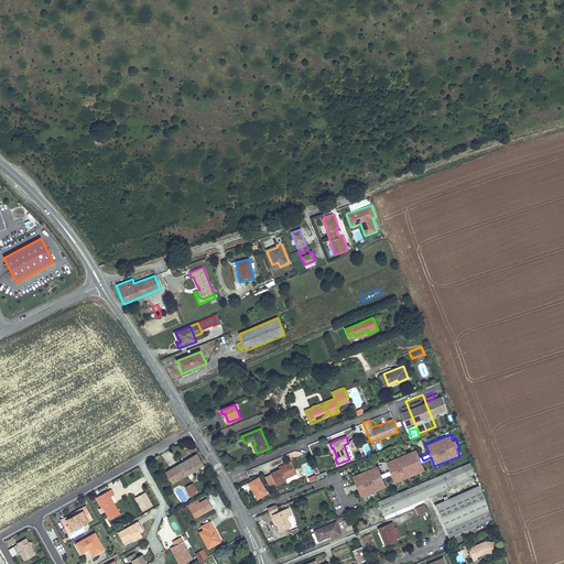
[(197,454),(172,469),(179,480),(204,465),(197,454)]
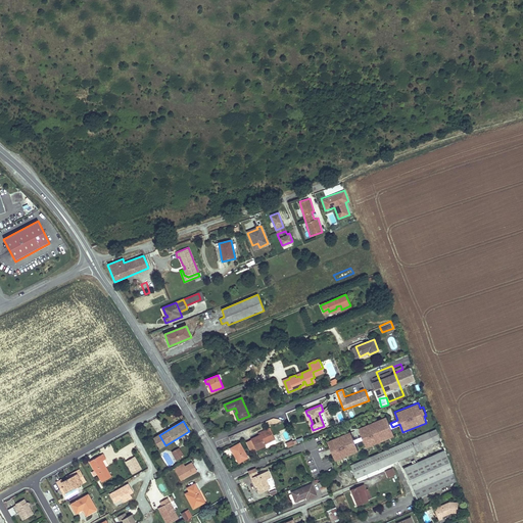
[(354,426),(348,428),(350,433),(347,434),(353,447),(363,443),(354,426)]
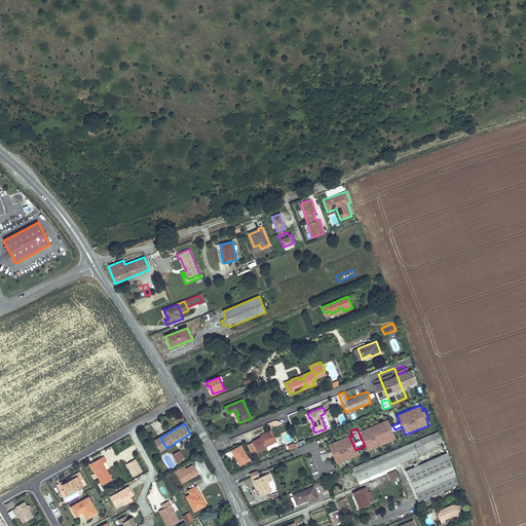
[(438,430),(352,467),(358,481),(418,455),(438,446),(437,444),(443,442),(438,430)]
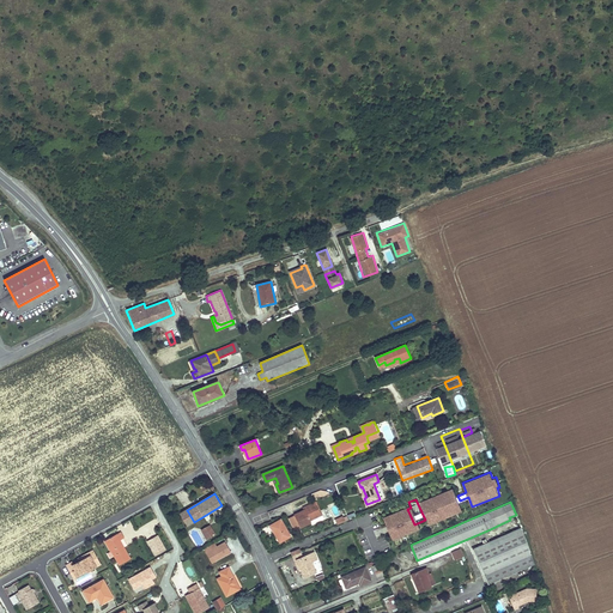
[(304,510),(295,515),(301,528),(311,523),(310,521),(317,517),(316,516),(321,513),(317,505),(311,508),(310,505),(304,508),(304,510)]
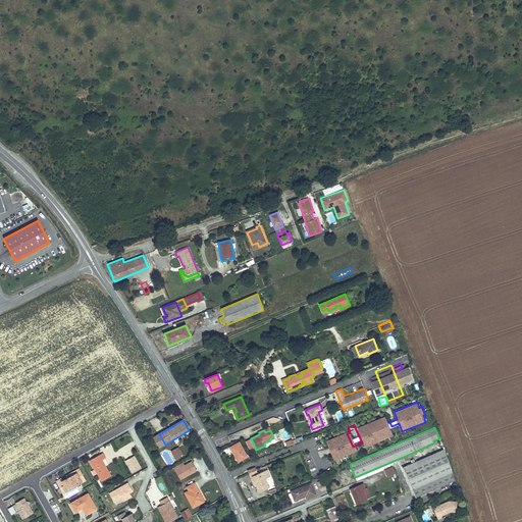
[(159,434),(147,440),(153,451),(165,445),(159,434)]
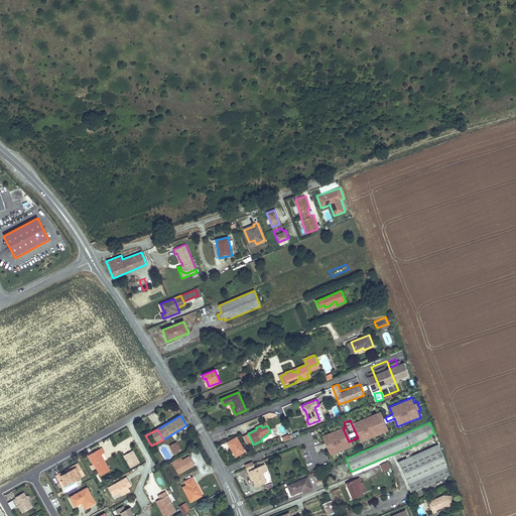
[(236,437),(227,442),(235,456),(244,450),(236,437)]
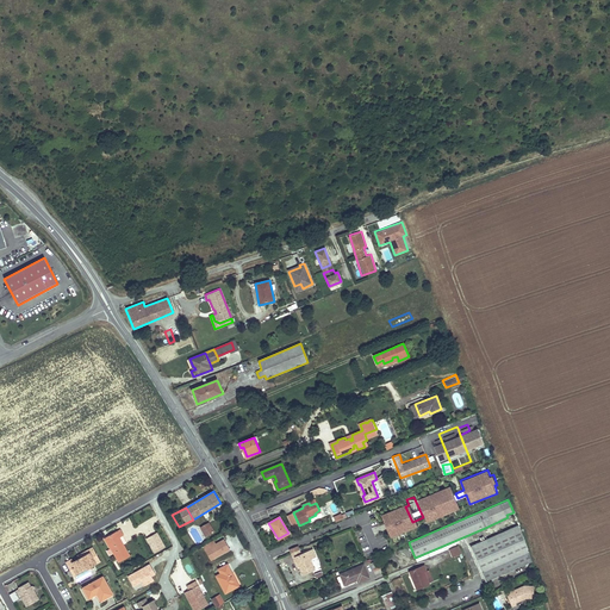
[(210,523),(200,528),(205,536),(215,531),(210,523)]
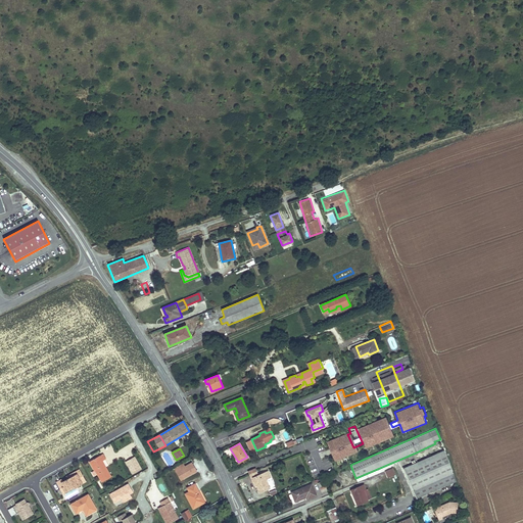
[(413,464),(403,468),(413,490),(454,473),(445,449),(416,463),(415,460),(412,462),(413,464)]
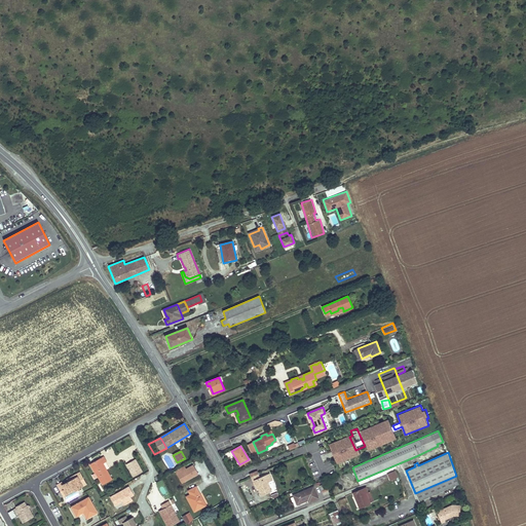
[(100,458),(90,464),(95,473),(96,472),(103,484),(111,479),(103,463),(100,458)]
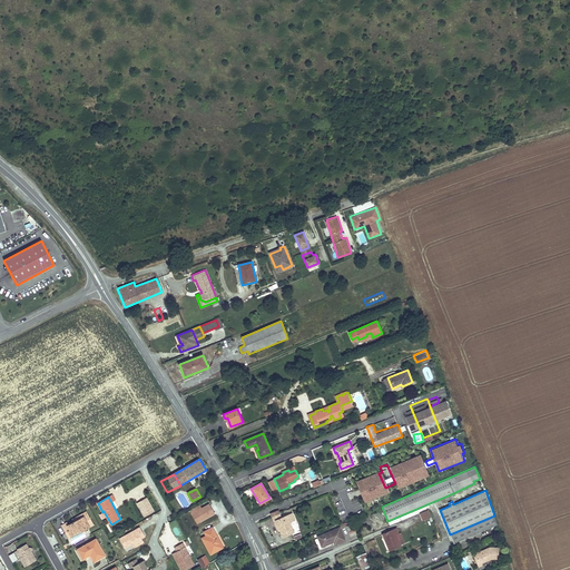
[(147,498),(137,503),(144,513),(153,509),(147,498)]
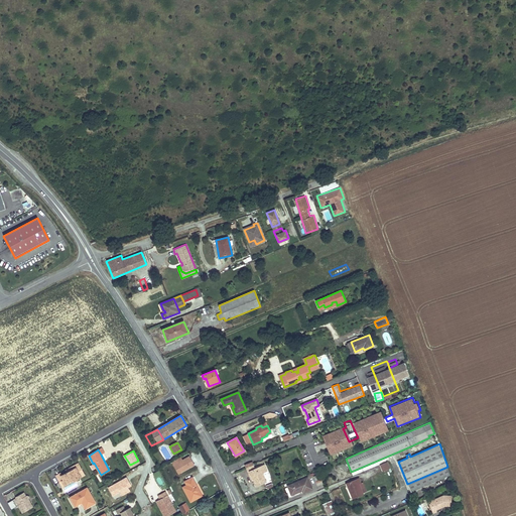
[(171,462),(177,474),(195,465),(189,455),(182,459),(181,457),(171,462)]
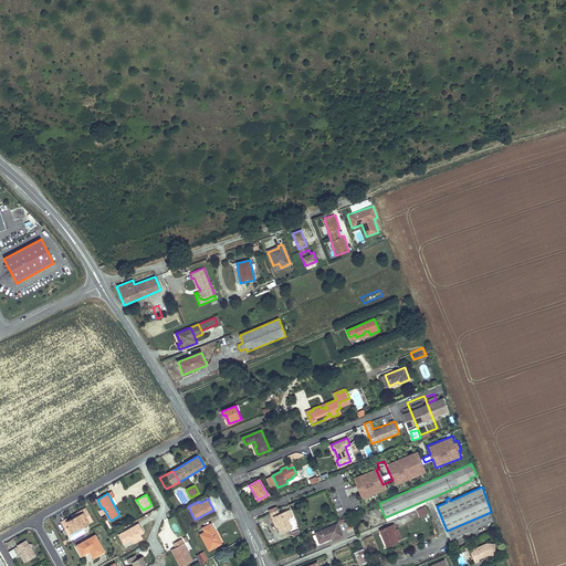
[(417,510),(420,517),(428,513),(425,506),(417,510)]
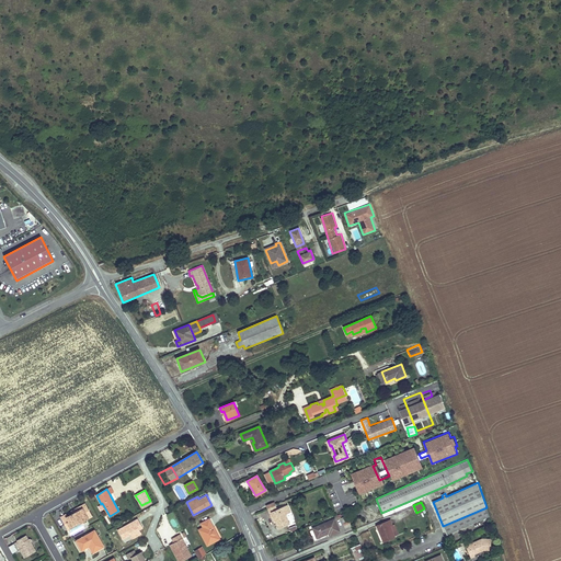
[(66,515),(61,517),(65,524),(68,523),(71,528),(88,518),(87,516),(91,514),(84,504),(76,510),(78,514),(73,516),(72,514),(67,517),(66,515)]
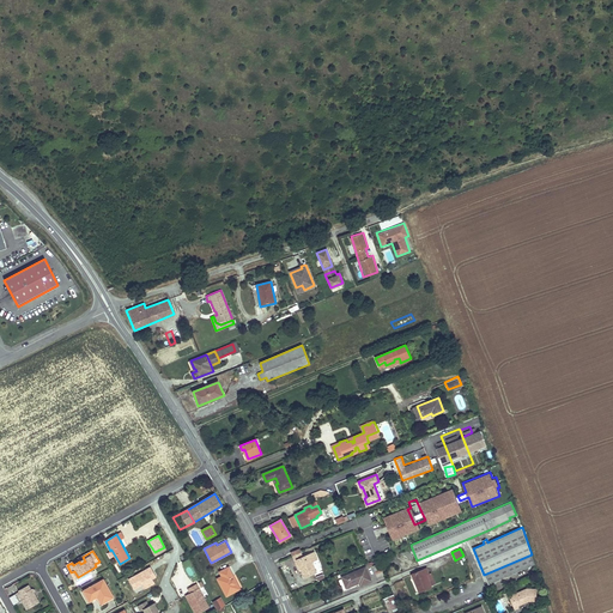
[(301,552),(292,556),(295,560),(296,559),(301,569),(304,578),(316,572),(311,562),(317,559),(314,552),(302,557),(301,552)]
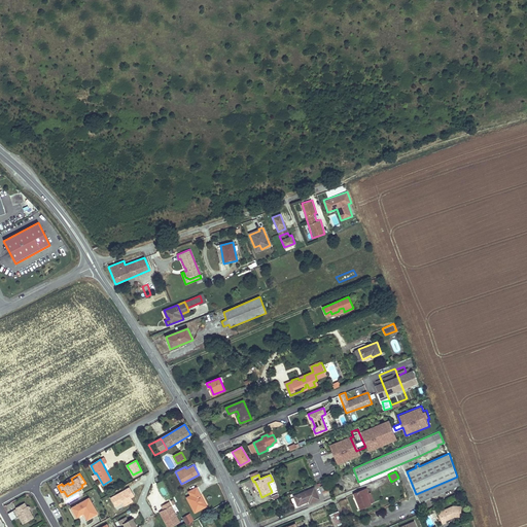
[(457,477),(416,494),(420,502),(460,485),(457,477)]
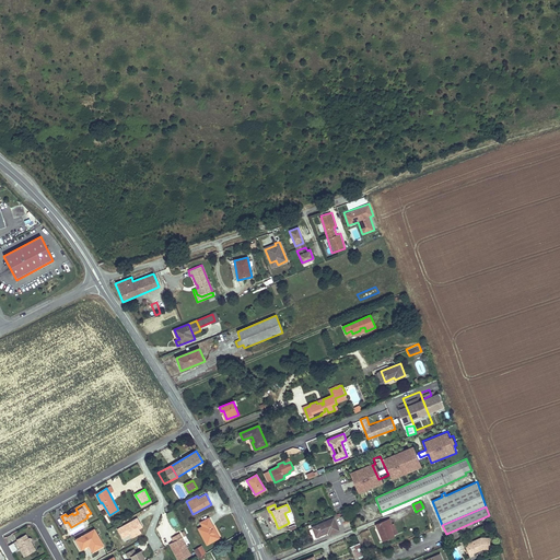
[(351,524),(347,514),(343,516),(345,517),(341,520),(345,527),(351,524)]
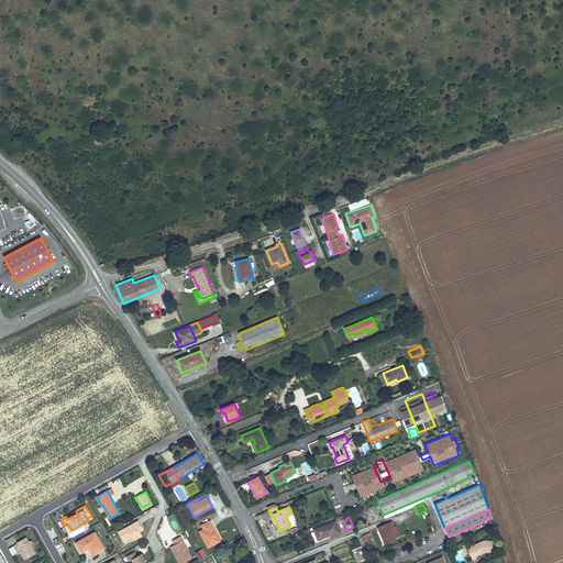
[(200,531),(199,532),(208,547),(217,543),(214,540),(219,538),(210,520),(201,525),(202,526),(198,528),(200,531)]
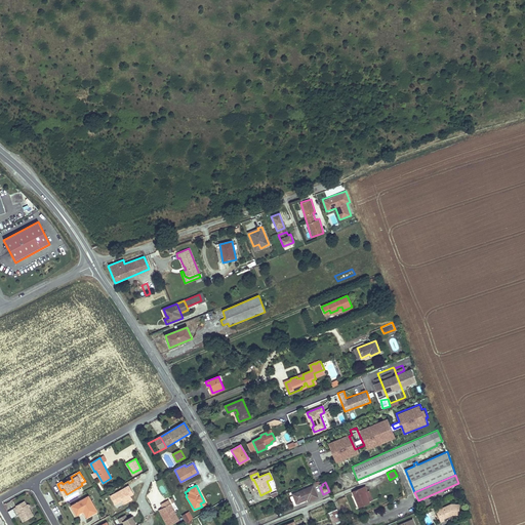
[(313,486),(292,494),(295,503),(308,499),(309,501),(318,497),(313,486)]
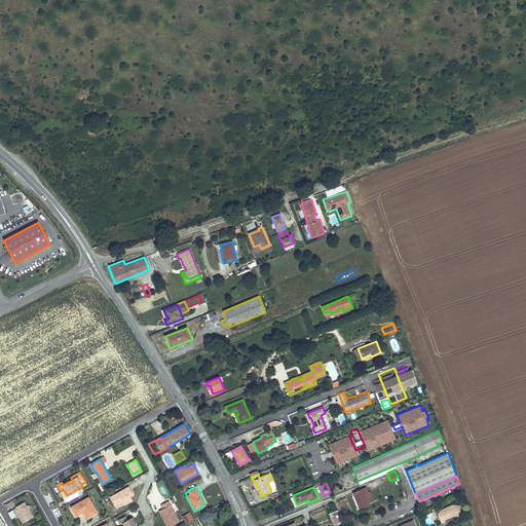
[(366,488),(353,492),(357,498),(355,498),(360,509),(371,503),(367,493),(368,493),(366,488)]
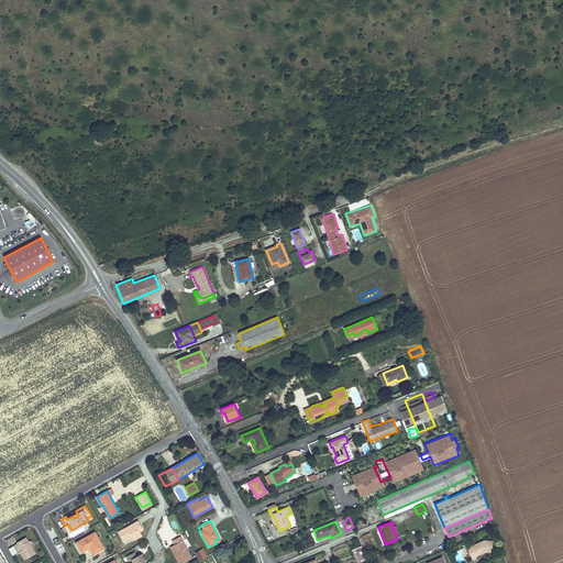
[(74,537),(84,532),(83,528),(72,532),(74,537)]
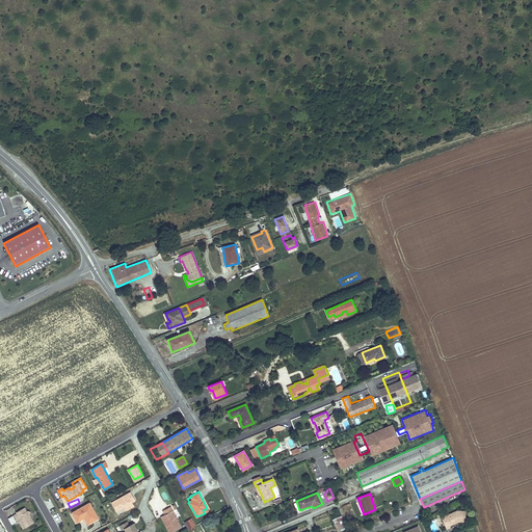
[(89,503),(72,513),(77,522),(83,519),(82,517),(84,516),(88,524),(99,519),(89,503)]
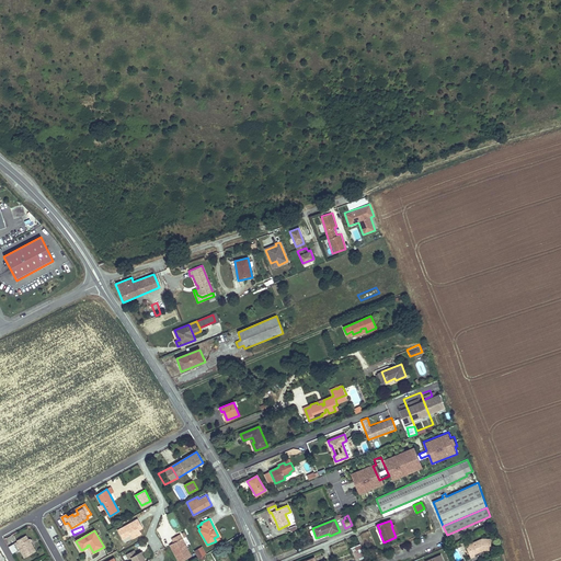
[(18,541),(14,544),(19,550),(23,547),(27,556),(35,551),(31,542),(32,541),(32,540),(31,539),(30,539),(29,539),(26,536),(24,537),(23,535),(20,537),(21,538),(18,540),(18,541)]
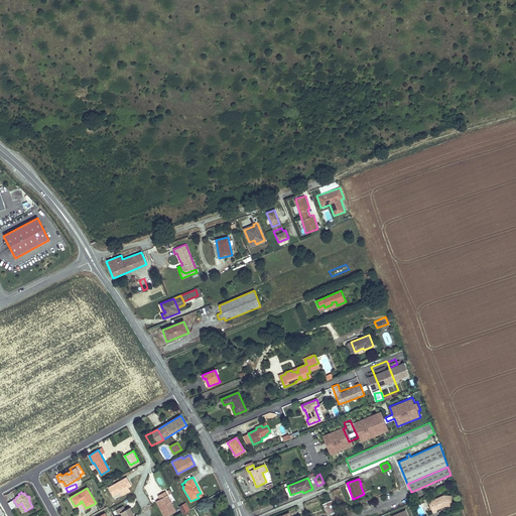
[(158,501),(163,510),(161,510),(164,515),(167,515),(176,512),(165,492),(158,495),(160,499),(158,501)]
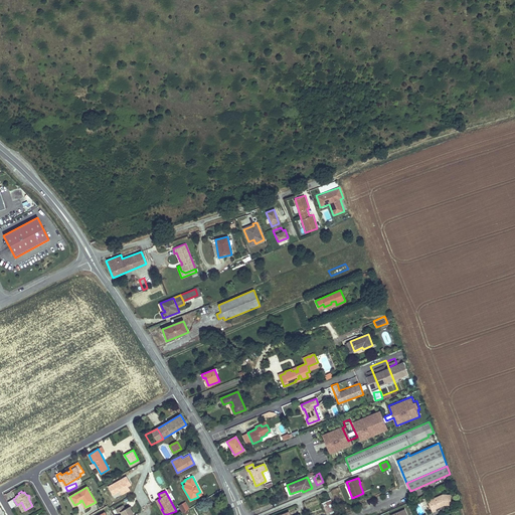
[(432,500),(431,500),(432,502),(428,504),(432,513),(436,511),(435,509),(435,508),(443,504),(445,504),(445,505),(451,505),(451,495),(443,495),(432,500)]
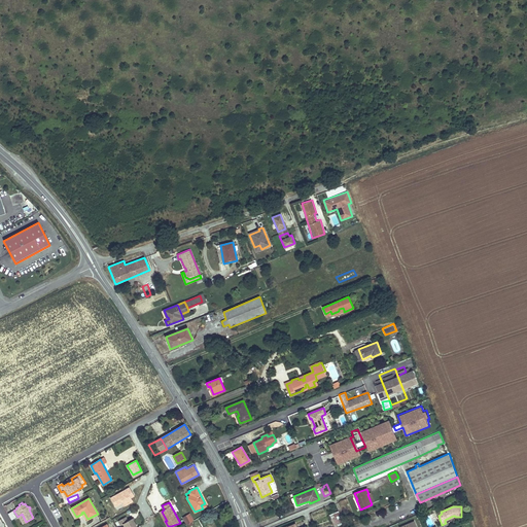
[(8,514),(12,520),(16,517),(12,511),(8,514)]
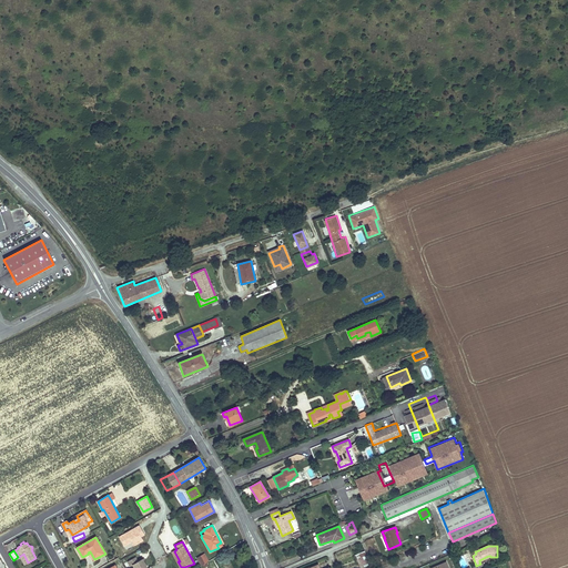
[(365,550),(355,555),(359,566),(369,561),(365,550)]
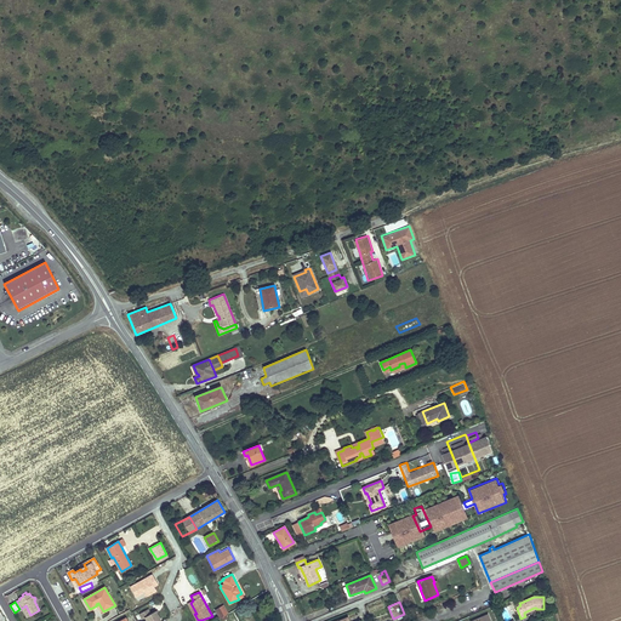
[(216,610),(221,619),(222,617),(226,615),(228,614),(223,605),(216,610)]
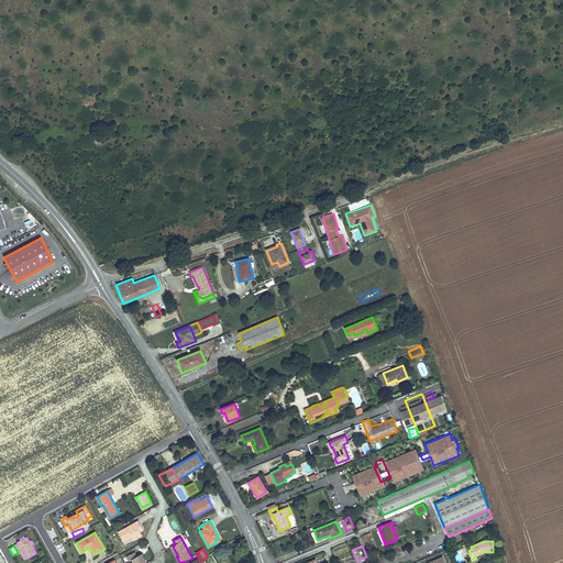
[(146,562),(142,554),(138,556),(134,552),(128,556),(130,561),(132,560),(133,562),(146,562)]
